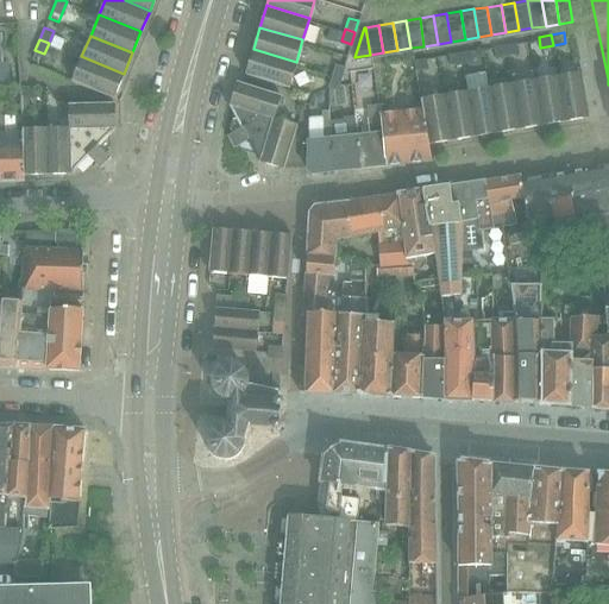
[(518,41),(506,42),(507,52),(520,51),(518,41)]
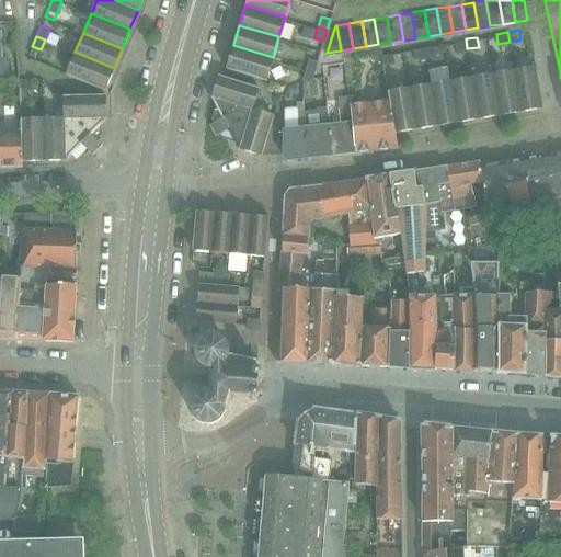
[(467,48),(466,38),(455,41),(456,50),(467,48)]
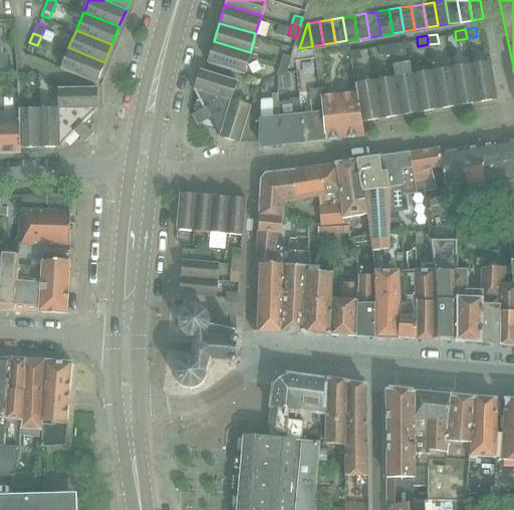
[(399,40),(389,42),(391,51),(400,49),(399,40)]
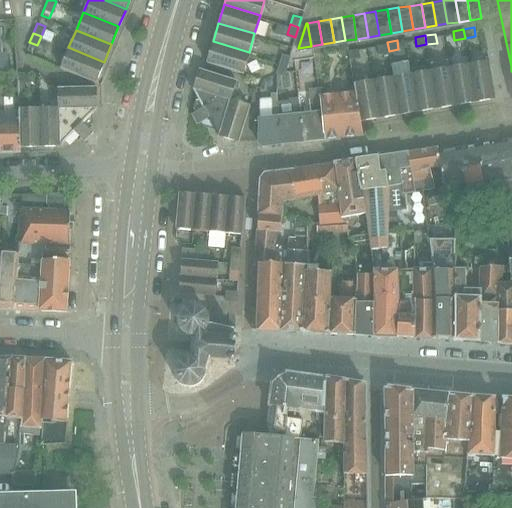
[(249,52),(213,41),(207,60),(243,72),(249,52)]
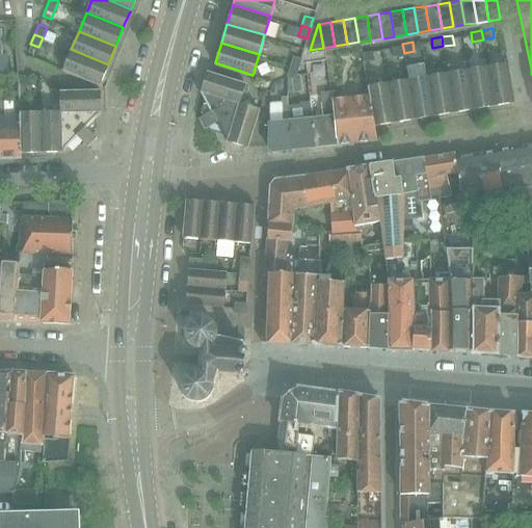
[(404,53),(402,44),(392,45),(394,54),(404,53)]
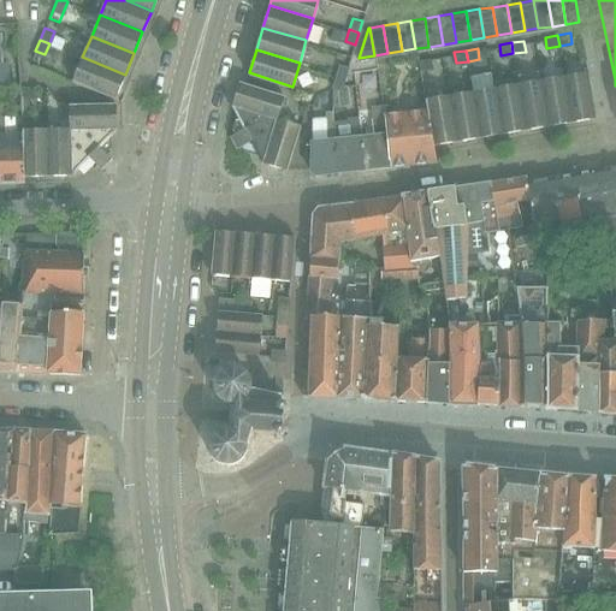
[(418,58),(420,70),(432,67),(431,55),(418,58)]
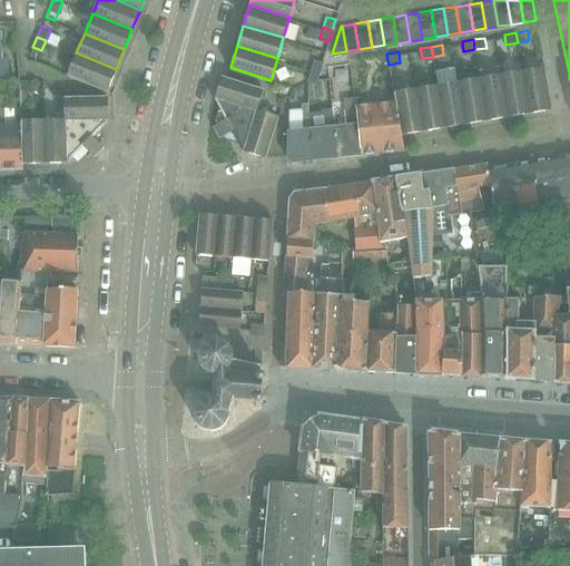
[(116,69),(76,52),(68,74),(107,89),(116,69)]
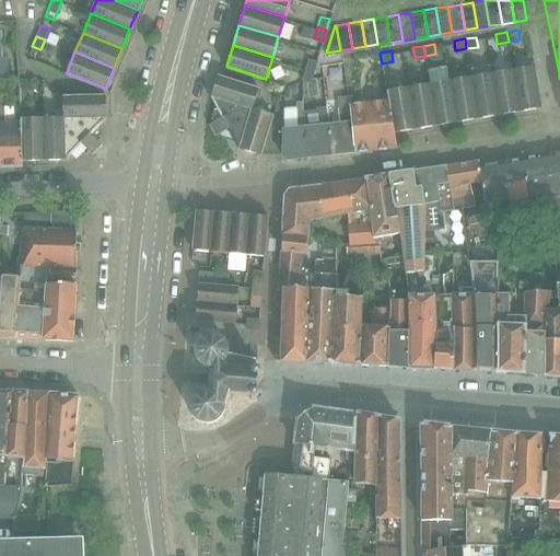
[(307,57),(304,68),(314,70),(317,60),(307,57)]
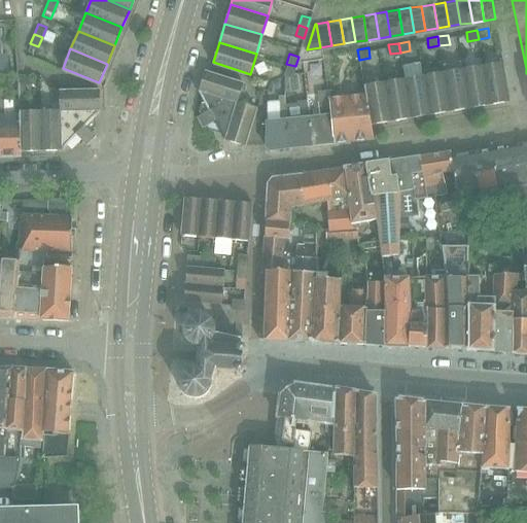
[(510,99),(502,60),(482,64),(489,102),(510,99)]
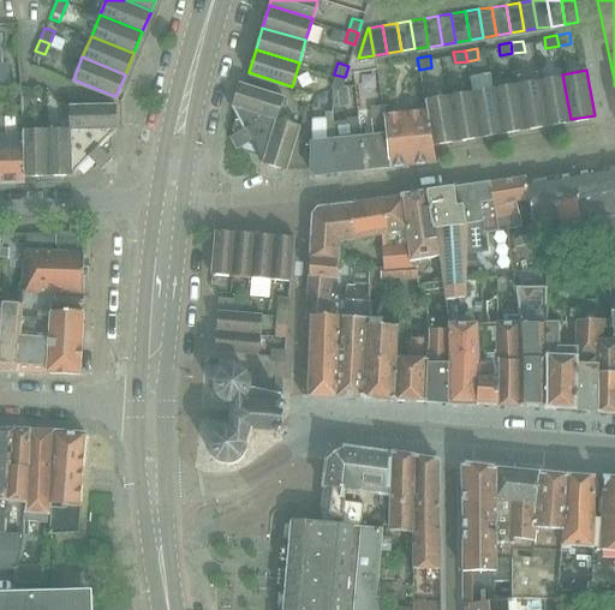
[(345,77),(334,75),(330,85),(332,87),(341,89),(342,84),(345,77)]
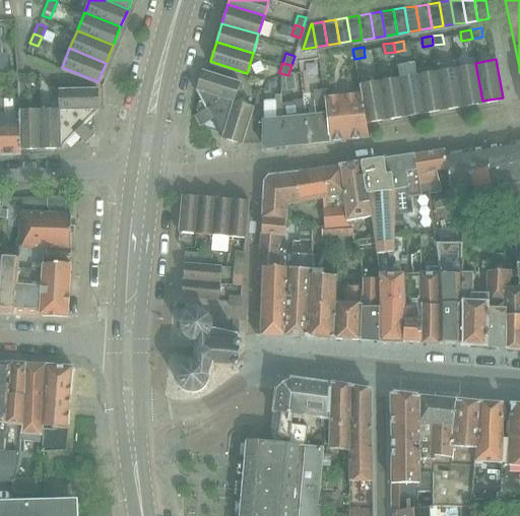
[(482,101),(475,63),(457,66),(463,104),(482,101)]
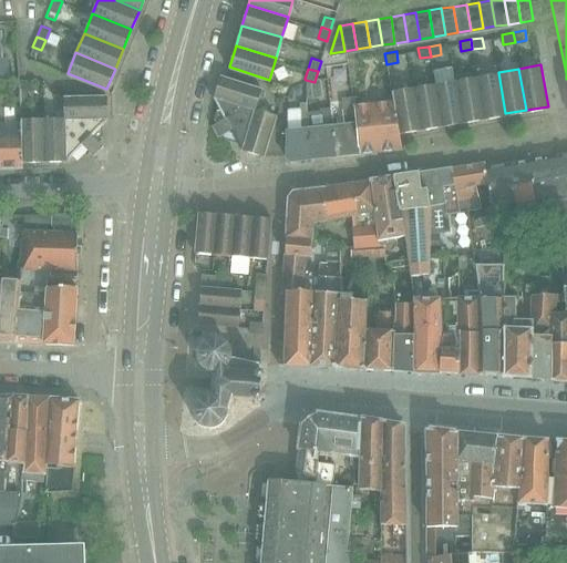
[(505,113),(498,72),(477,75),(484,118),(505,113)]
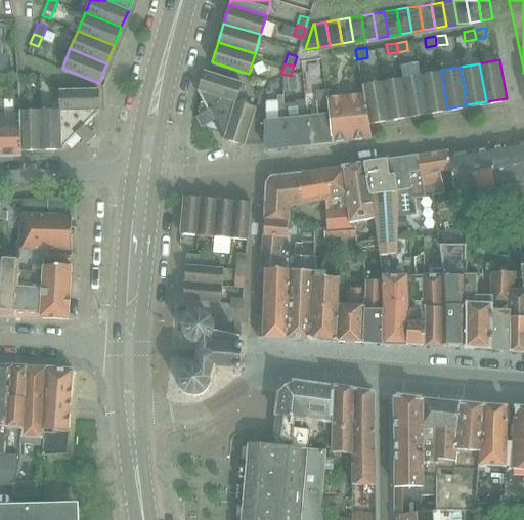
[(205,69),(199,89),(208,107),(195,114),(202,124),(214,118),(223,136),(244,142),(256,105),(244,101),(235,99),(242,79),(224,74),(205,69)]
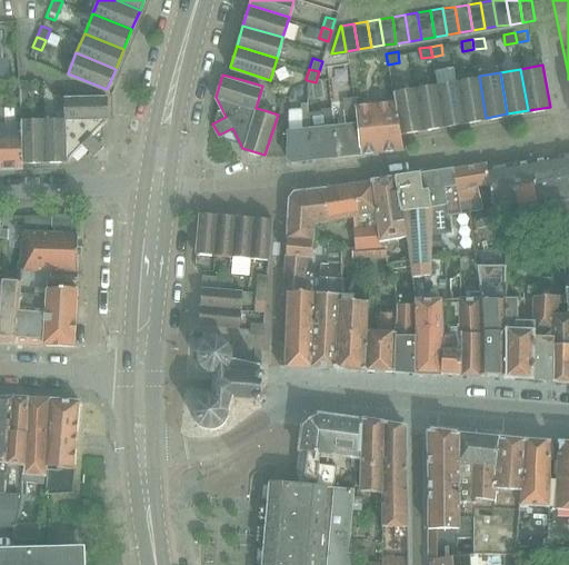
[(486,118),(479,76),(458,79),(465,121),(486,118)]
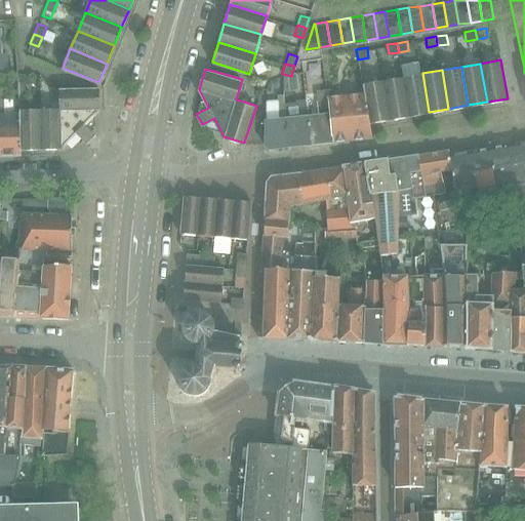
[(296,71),(292,72),(291,76),(283,74),(284,89),(298,87),(296,71)]
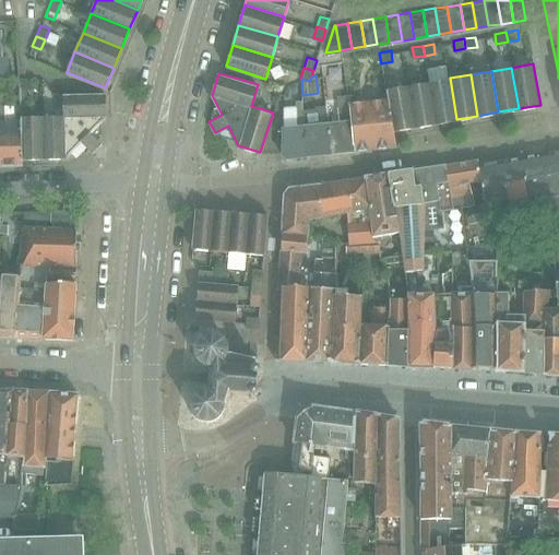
[(32,86),(32,77),(19,77),(19,86),(32,86)]
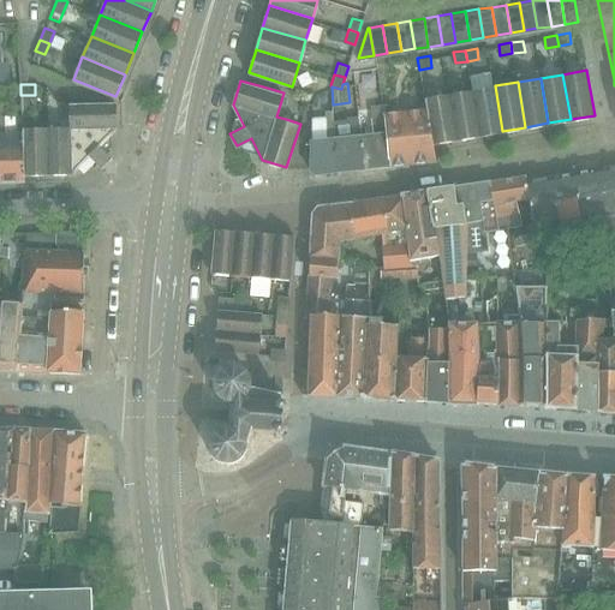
[(502,131),(495,85),(472,89),(479,135),(502,131)]
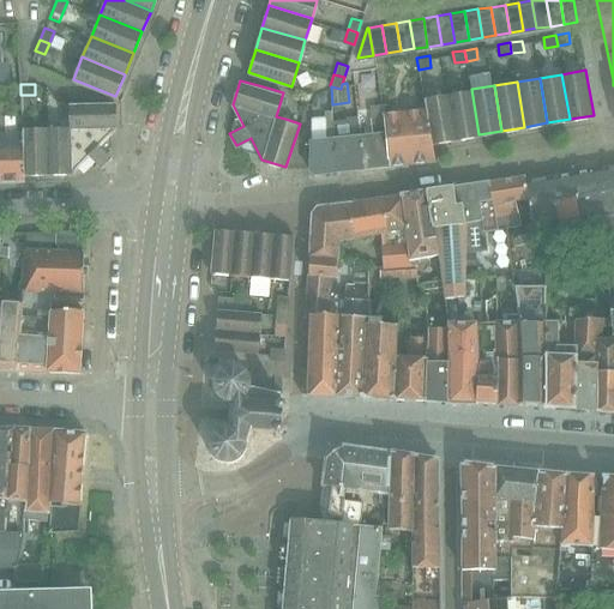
[(479,134),(471,89),(449,92),(456,138),(479,134)]
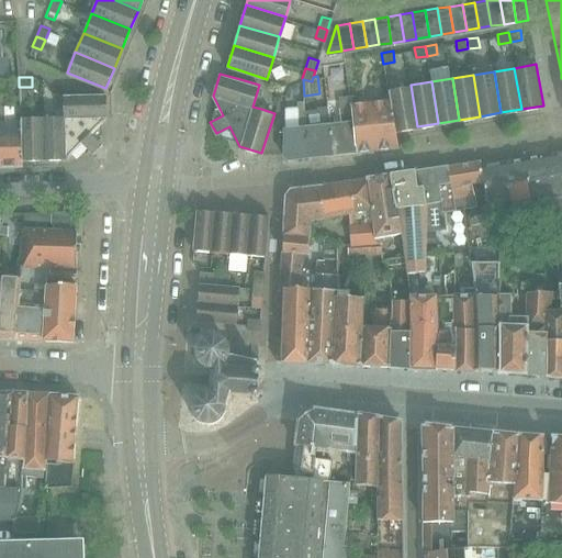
[(417,126),(411,85),(388,89),(390,98),(396,130),(417,126)]
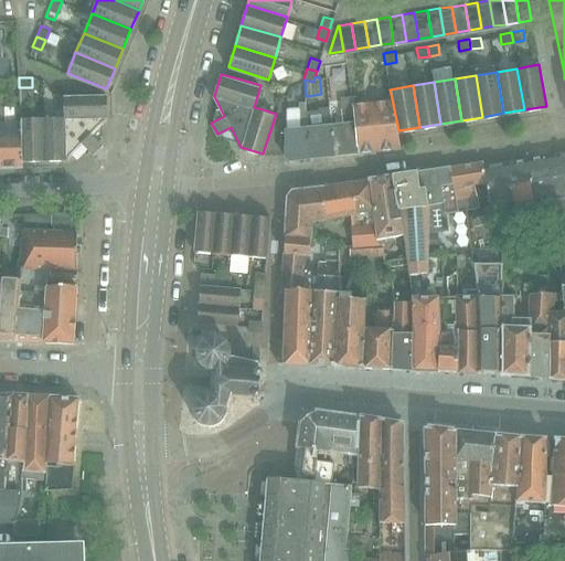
[(106,93),(64,94),(65,116),(43,117),(44,159),(67,158),(83,143),(94,152),(102,144),(91,133),(107,116),(106,93)]
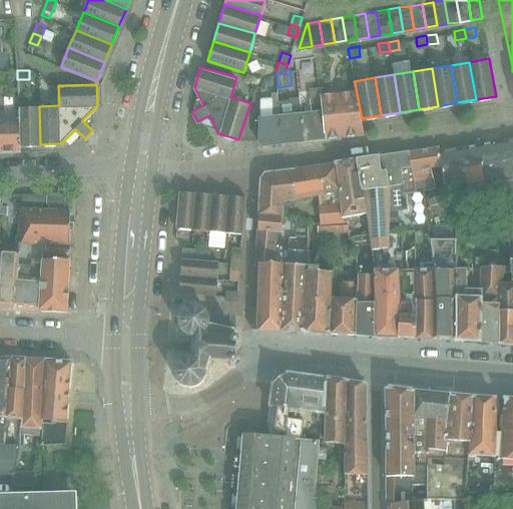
[(310,86),(310,90),(300,92),(300,94),(299,95),(303,139),(326,136),(321,93),(320,86),(310,86)]
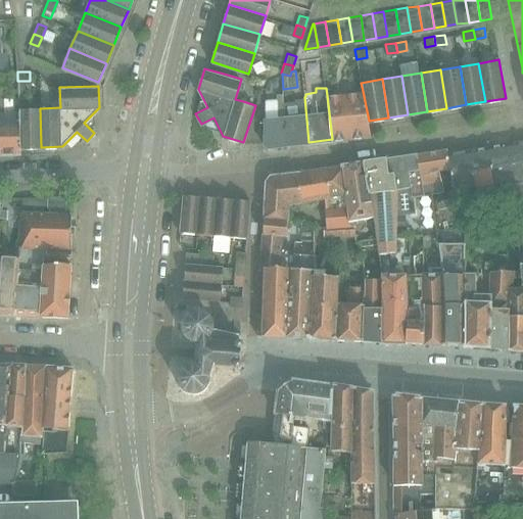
[(369,121),(363,91),(327,95),(332,139),(371,135),(369,121)]
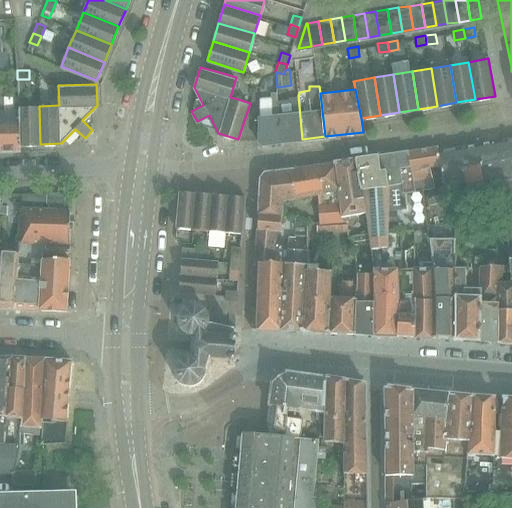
[(3,94),(0,94),(0,149),(20,149),(20,150),(21,150),(21,144),(18,106),(17,94),(17,92),(12,93),(13,108),(4,109),(3,94)]
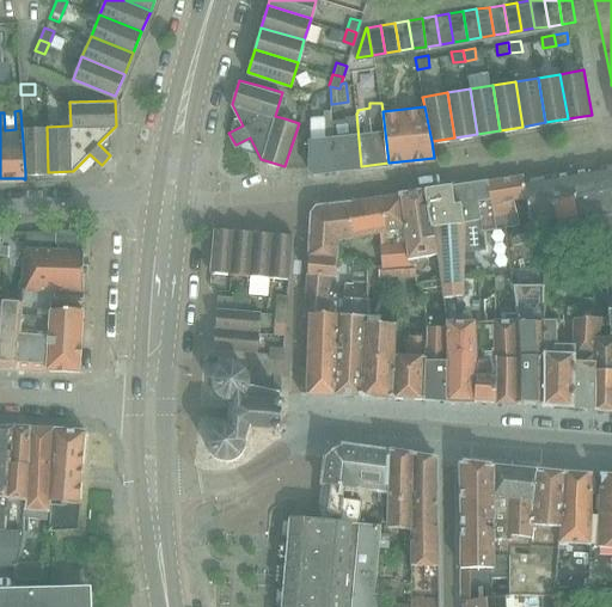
[(48,172),(47,127),(35,127),(35,112),(20,112),(22,127),(25,172),(48,172)]
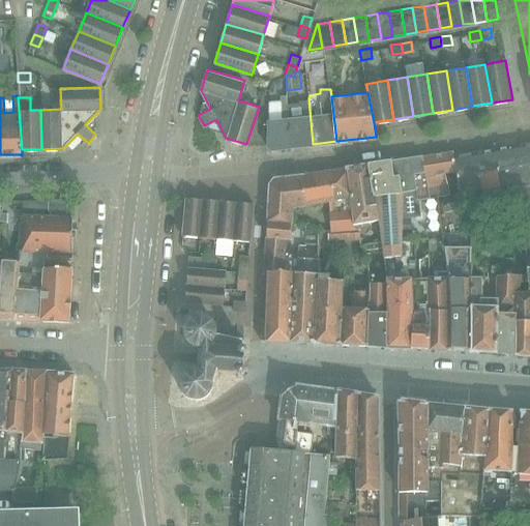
[(313,144),(308,98),(299,98),(300,103),(287,104),(287,118),(290,146),(313,144)]
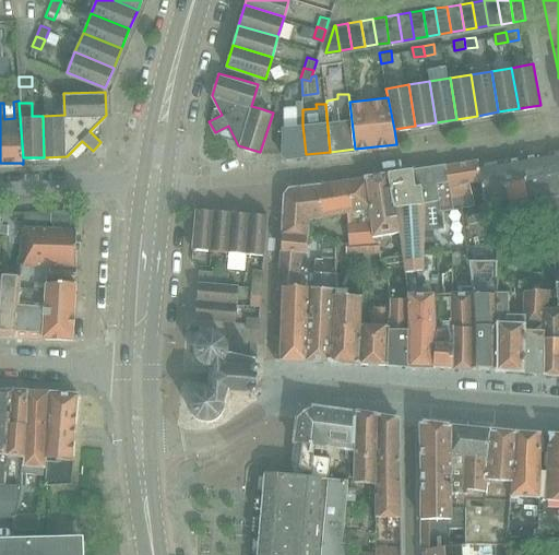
[(302,125),(302,109),(302,105),(293,106),(283,111),(283,153),(286,156),(306,154),(302,125)]
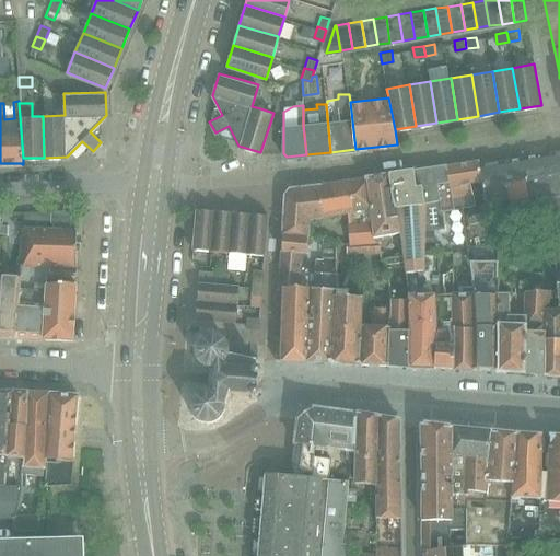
[(559,149),(545,152),(552,204),(556,223),(559,221),(559,149)]
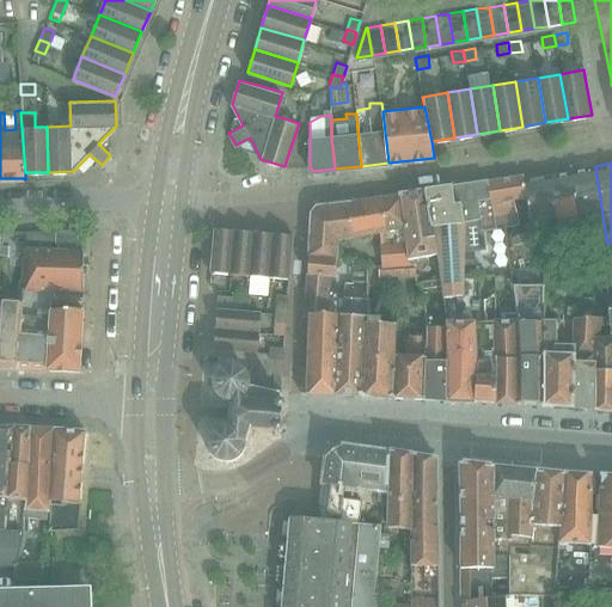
[(604,222),(595,166),(571,171),(579,219),(575,219),(576,227),(604,222)]
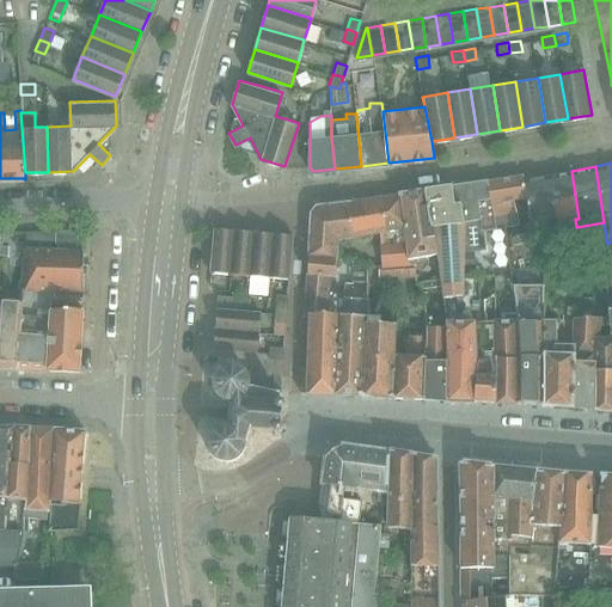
[(579,219),(571,171),(548,175),(561,250),(570,249),(567,232),(565,220),(573,219),(575,219),(579,219)]
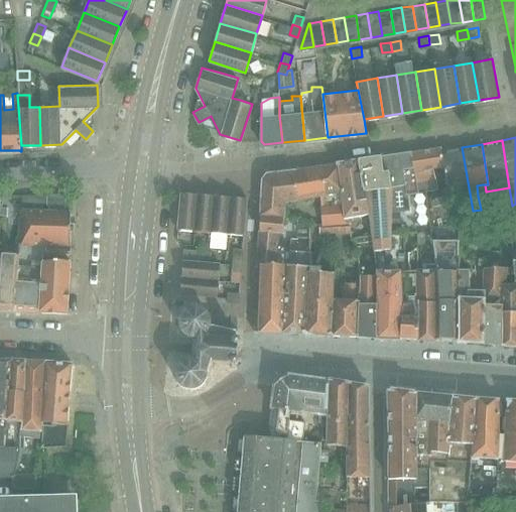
[(440,146),(427,148),(411,151),(418,189),(432,187),(429,165),(441,164),(443,163),(440,150),(440,146)]
